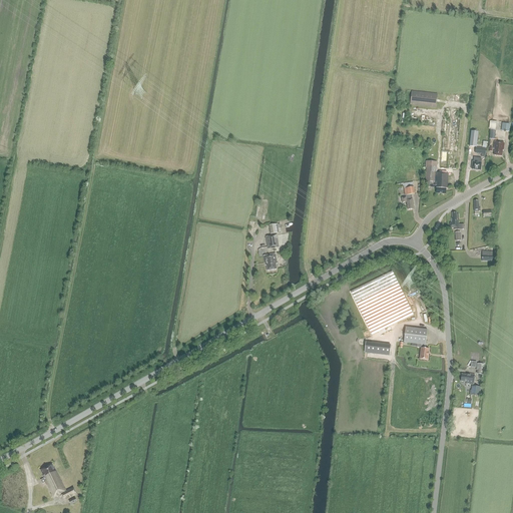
[(410,104),(436,107),(437,94),(411,91),(410,104)]
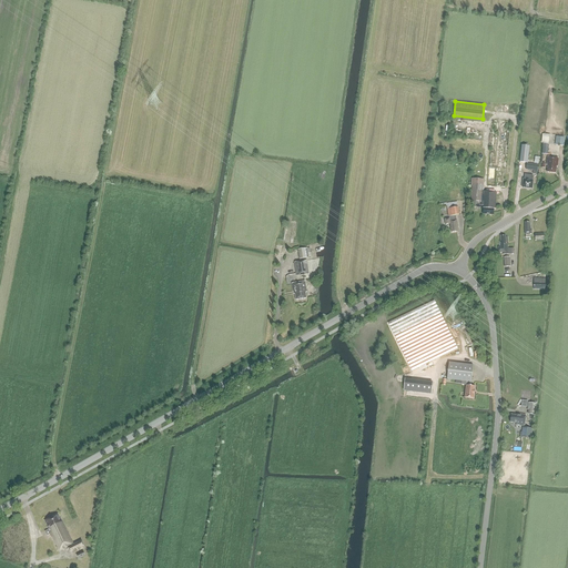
[(496,192),(483,191),(484,181),(489,182),(488,186),(505,188),(510,124),(494,123),(489,168),(475,166),(474,180),(473,180),(472,201),(474,201),(473,208),(477,208),(477,205),(484,206),(483,214),(494,215),(494,209),(496,209),(496,192)]
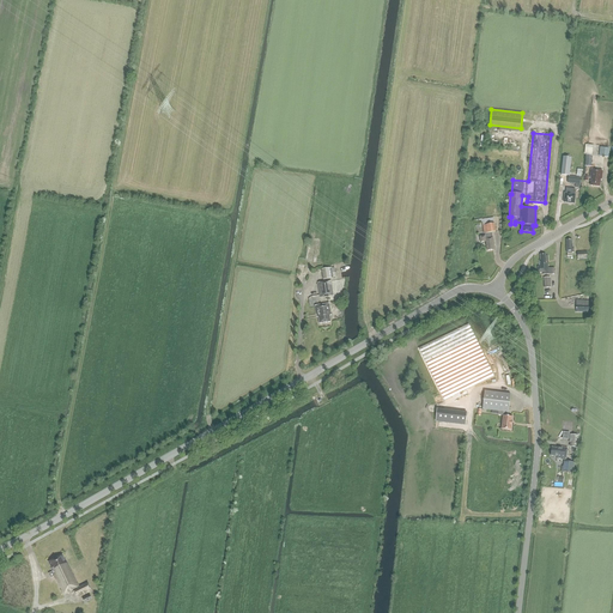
[(610,157),(611,147),(601,146),(600,156),(610,157)]
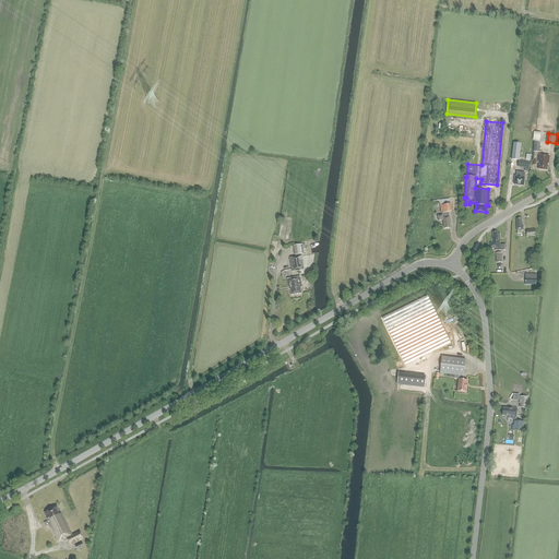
[(511,159),(519,161),(521,144),(513,143),(511,159)]
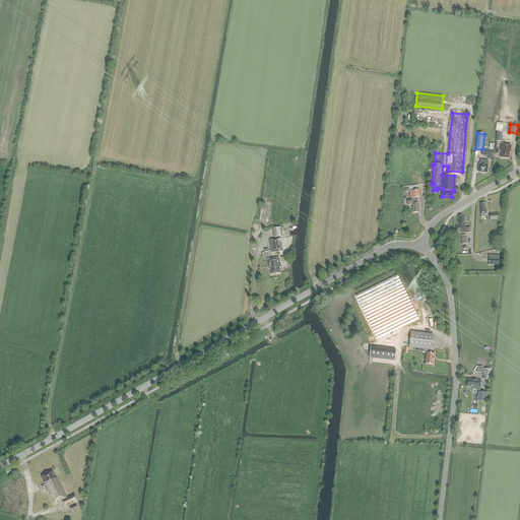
[(509,158),(510,153),(511,153),(512,145),(501,143),(501,151),(502,151),(501,157),(509,158)]
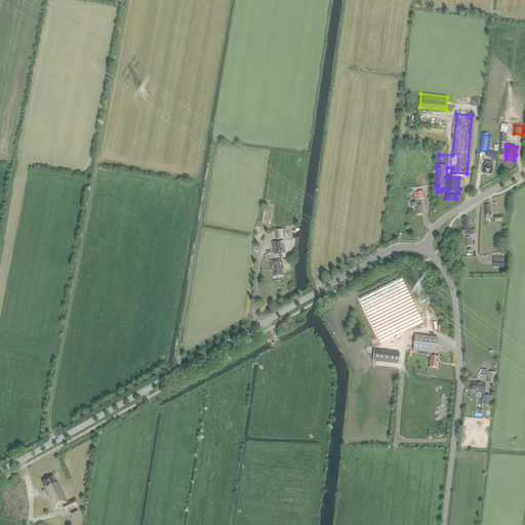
[(492,167),(492,162),(485,161),(484,166),(483,173),(491,174),(492,167)]
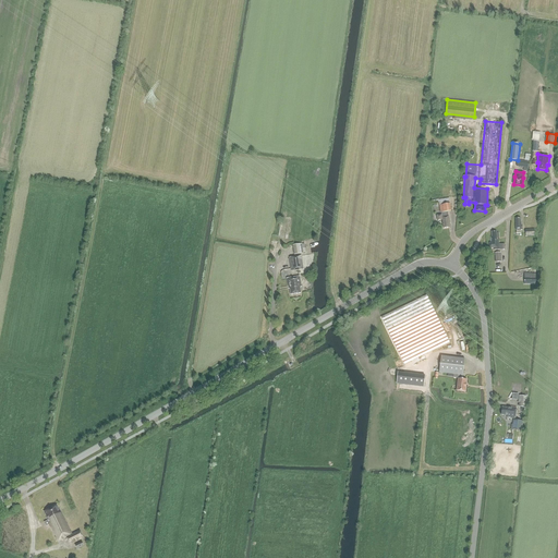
[(438,220),(443,220),(444,229),(450,228),(449,216),(448,216),(448,211),(451,211),(449,198),(439,199),(432,201),(433,204),(439,203),(440,213),(441,213),(441,215),(437,216),(438,220)]
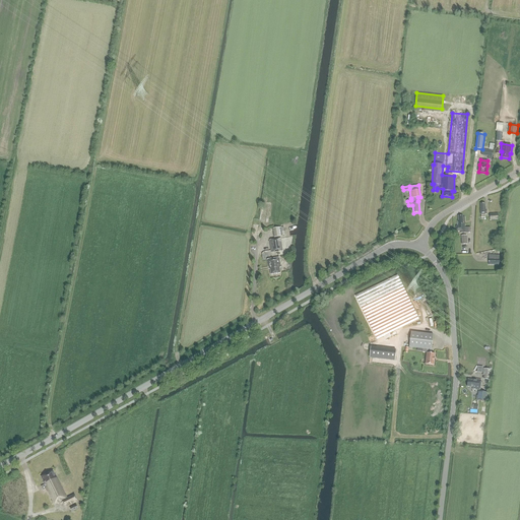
[(460,232),(460,233),(465,233),(465,217),(463,217),(462,215),(458,216),(458,220),(457,220),(457,226),(456,226),(456,232),(460,232)]
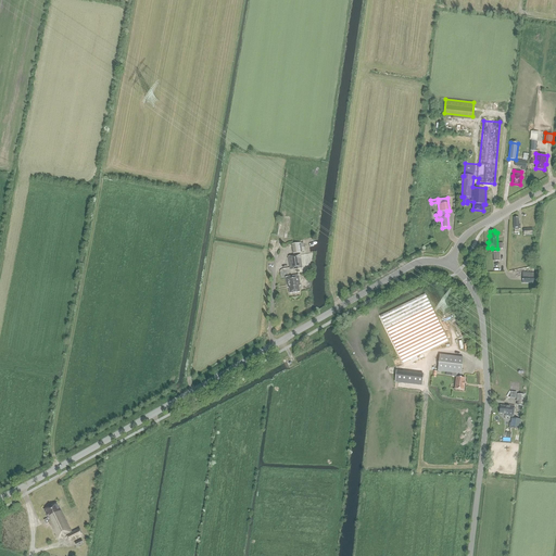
[(302,253),(301,243),(292,244),(293,254),(302,253)]
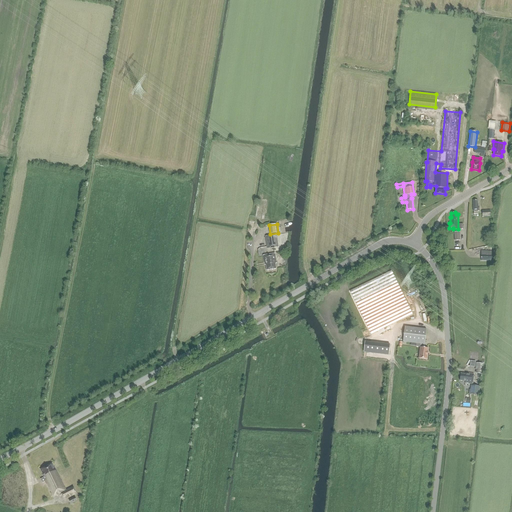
[(267,249),(278,247),(276,235),(265,237),(267,249)]
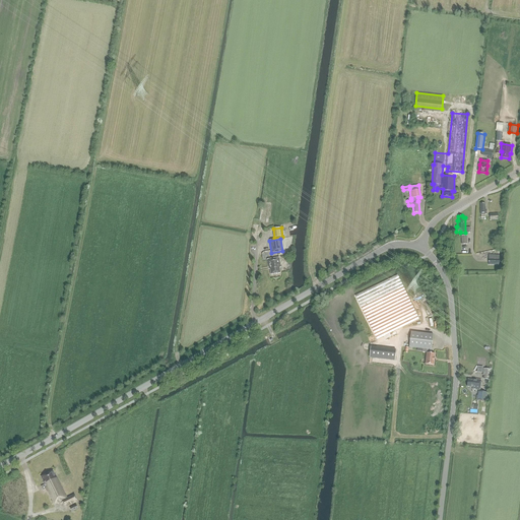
[(489,265),(501,265),(501,256),(489,255),(489,265)]
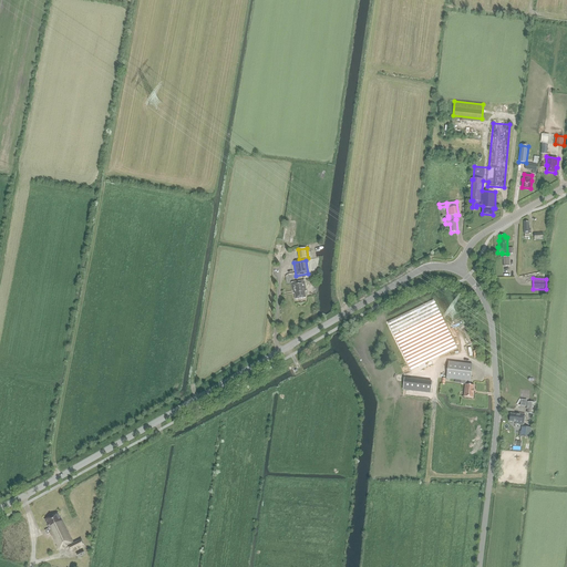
[(305,291),(306,291),(307,290),(307,289),(306,288),(305,281),(291,282),(292,291),(294,291),(294,294),(295,294),(296,300),(306,298),(305,291)]
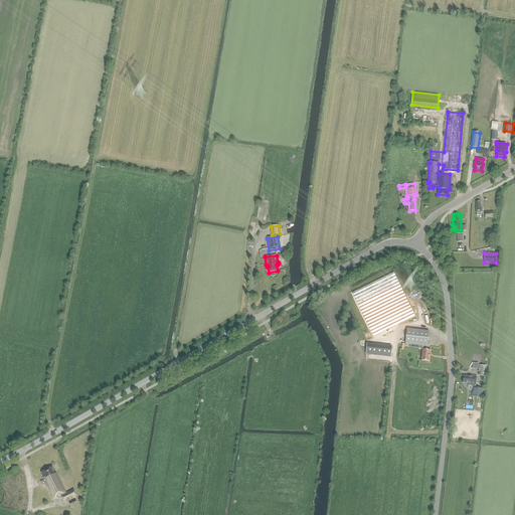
[(373,336),(415,316),(394,273),(352,293),(373,336)]
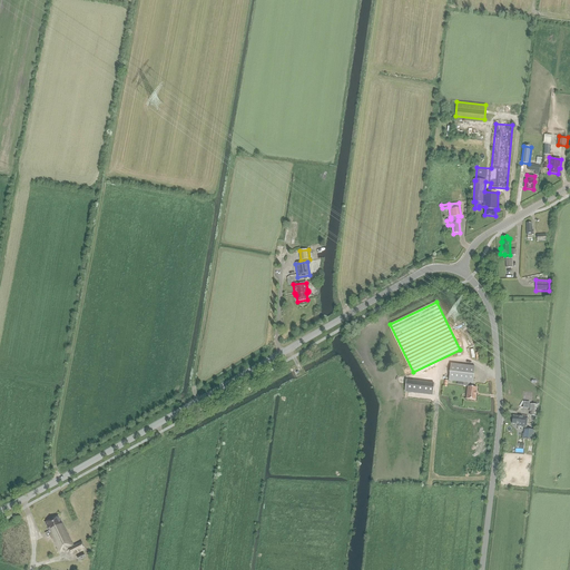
[(473,383),(474,367),(451,364),(449,381),(469,383),(467,399),(475,400),(475,395),(477,395),(477,393),(477,387),(472,387),(473,383)]
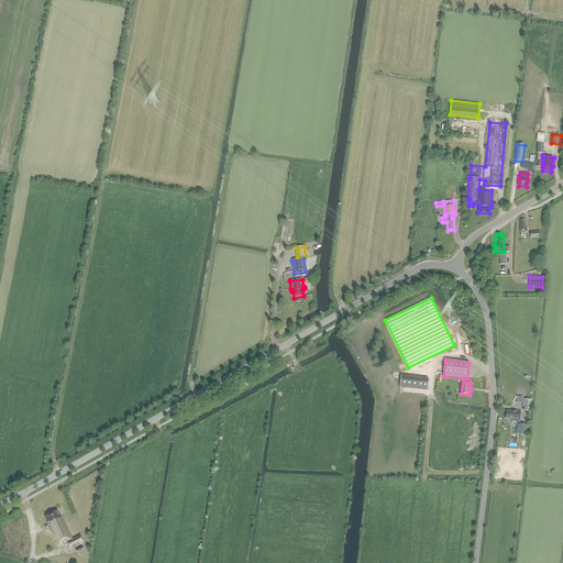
[(531,400),(522,400),(522,407),(523,407),(522,411),(530,412),(531,400)]
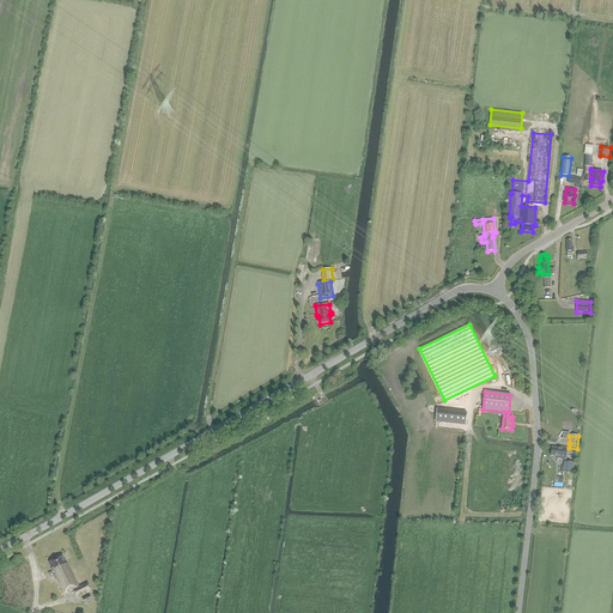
[(557,459),(566,460),(568,448),(558,447),(558,448),(552,448),(551,456),(557,456),(557,459)]
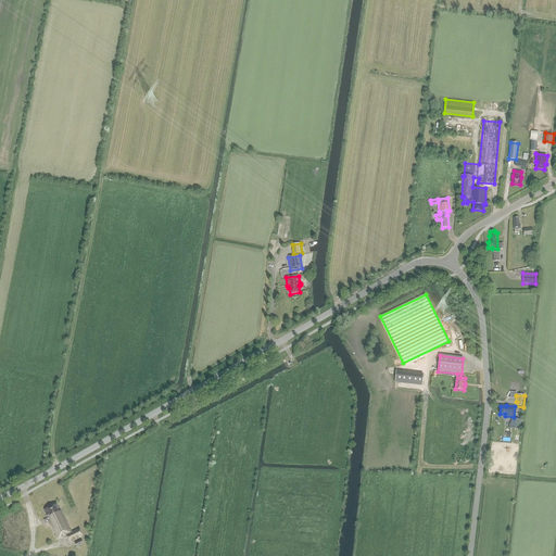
[(521,420),(512,419),(509,429),(520,430),(521,420)]
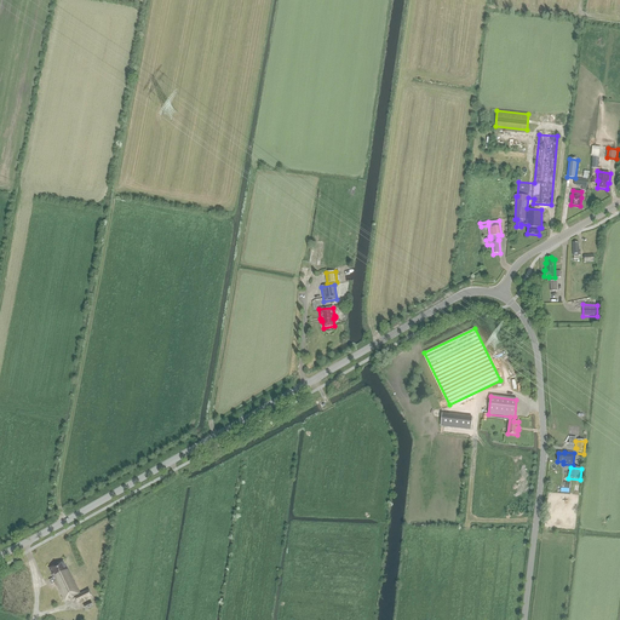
[(80,593),(67,567),(65,567),(63,562),(62,563),(61,562),(59,563),(59,564),(53,567),(51,567),(51,568),(50,568),(53,575),(52,575),(53,578),(49,580),(51,585),(56,583),(64,601),(68,598),(69,600),(74,597),(78,604),(92,598),(89,590),(80,593)]
